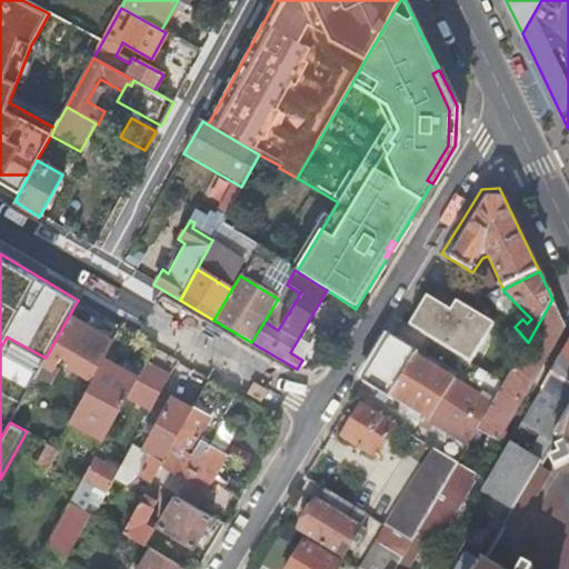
[(410,327),(472,363),(495,325),(458,302),(451,311),(428,298),(410,327)]
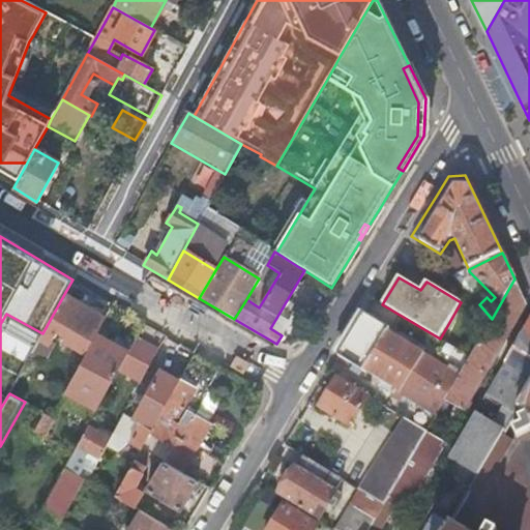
[(460,375),(443,405),(448,408),(451,404),(463,410),(526,302),(514,278),(492,319),(470,357),(463,371),(460,375)]
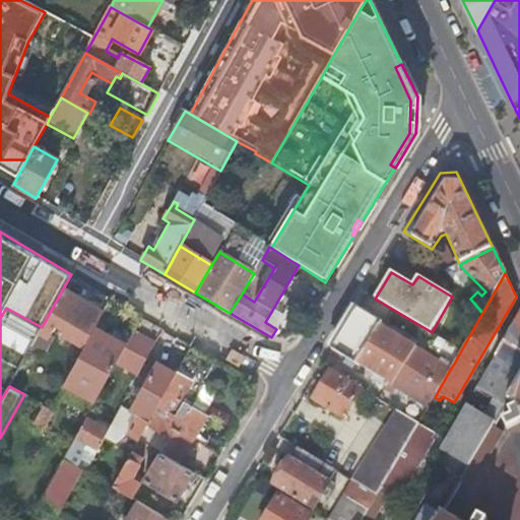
[(71,274),(63,288),(69,291),(77,278),(71,274)]
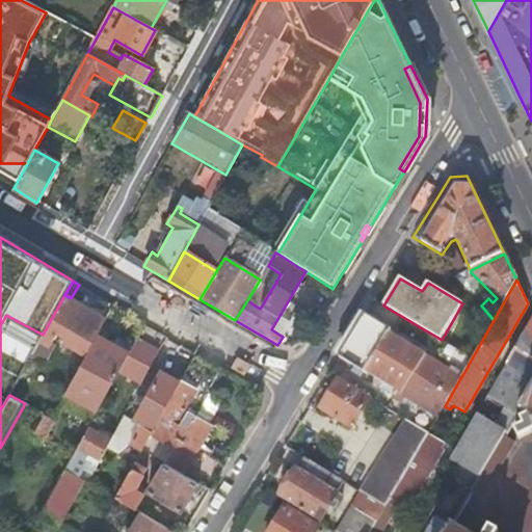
[(81,351),(87,354),(98,335),(107,319),(71,298),(64,295),(43,335),(40,339),(51,345),(58,331),(84,346),(81,351)]
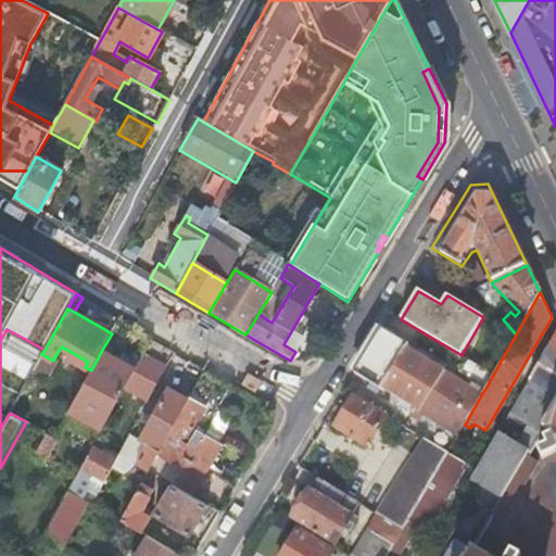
[(371,345),(354,375),(379,390),(380,388),(416,409),(413,415),(417,418),(420,412),(458,434),(459,436),(465,425),(482,393),(449,373),(452,366),(447,364),(444,369),(405,346),(406,346),(381,331),(371,345)]
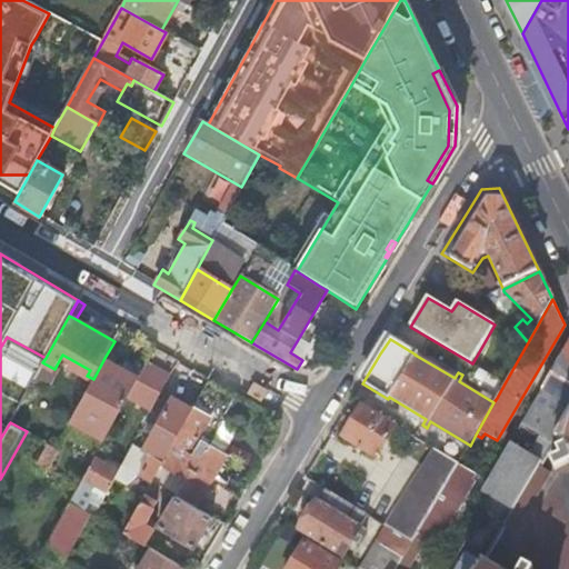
[(309,349),(297,341),(290,352),(302,360),(309,349)]
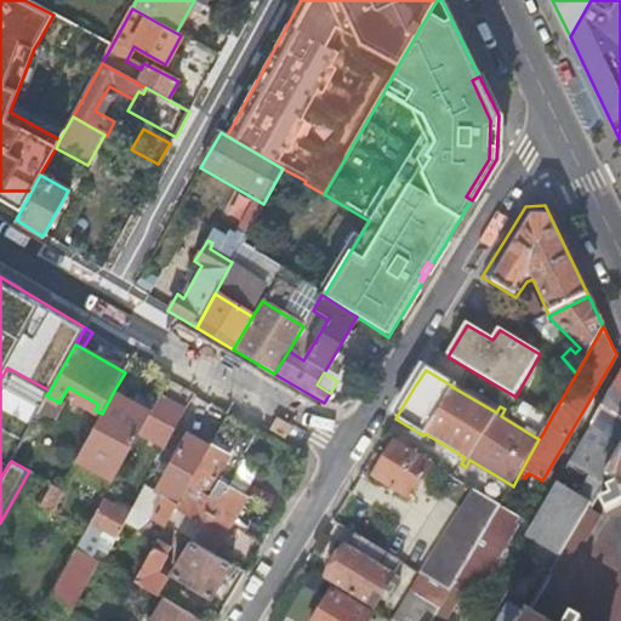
[(620,372),(591,425),(620,442),(620,372)]
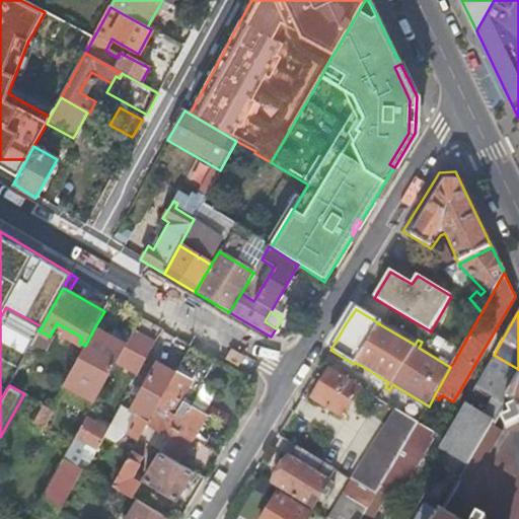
[(85,346),(65,383),(96,400),(118,361),(127,344),(130,338),(114,328),(110,335),(95,326),(85,346)]
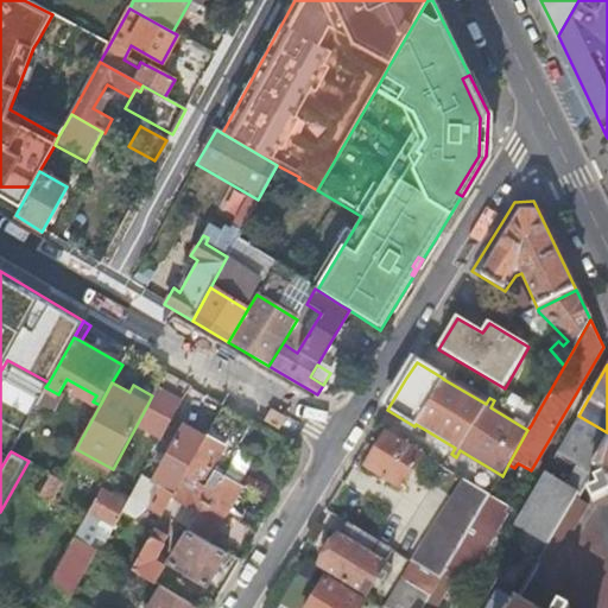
[(149,403),(138,423),(163,437),(183,401),(157,386),(152,396),(149,403)]
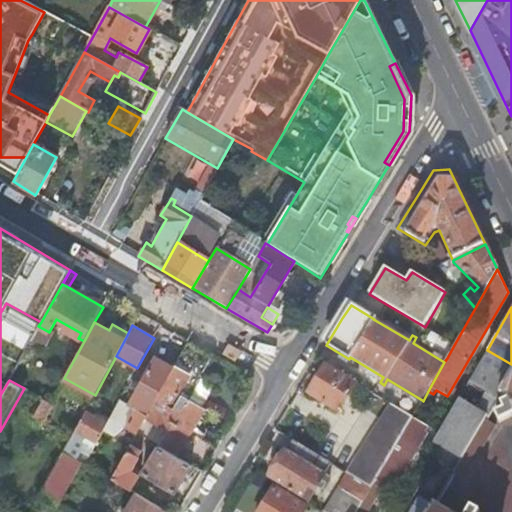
[(429,347),(447,358),(454,345),(432,332),(425,343),(429,347)]
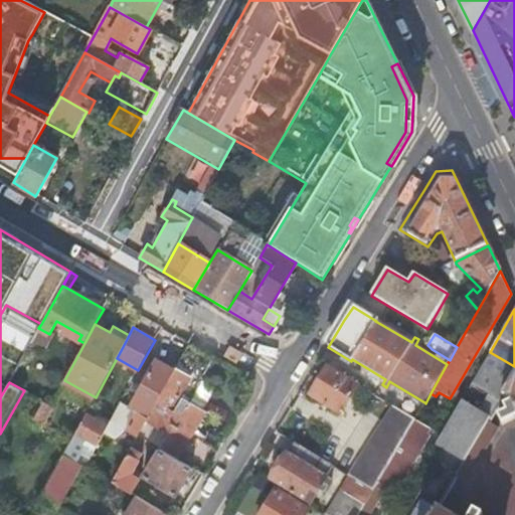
[(175,369),(165,386),(189,400),(213,356),(190,342),(175,369)]
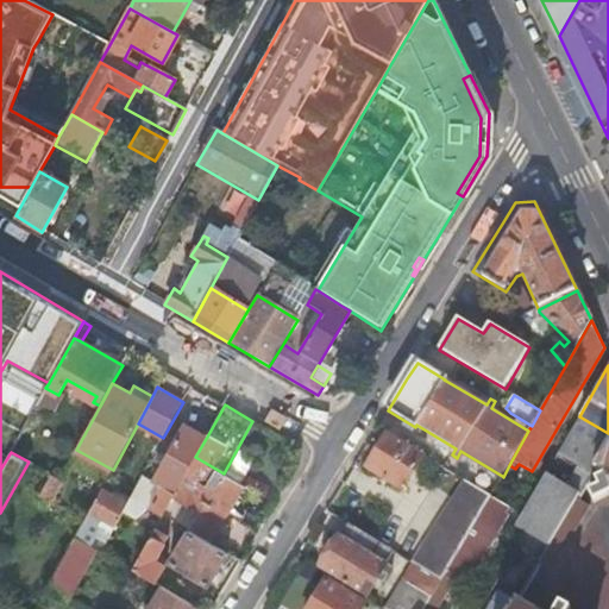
[(540,483),(516,525),(551,545),(575,506),(597,468),(608,447),(608,433),(579,416),(576,422),(563,444),(552,462),(573,475),(562,495),(540,483)]
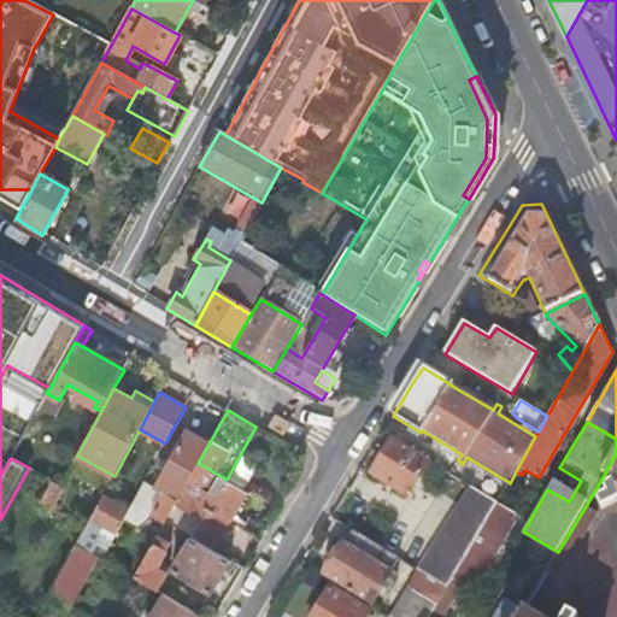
[(166,522),(176,505),(182,492),(198,463),(210,442),(188,432),(157,489),(145,482),(129,510),(124,518),(139,526),(152,515),(165,522),(166,522)]
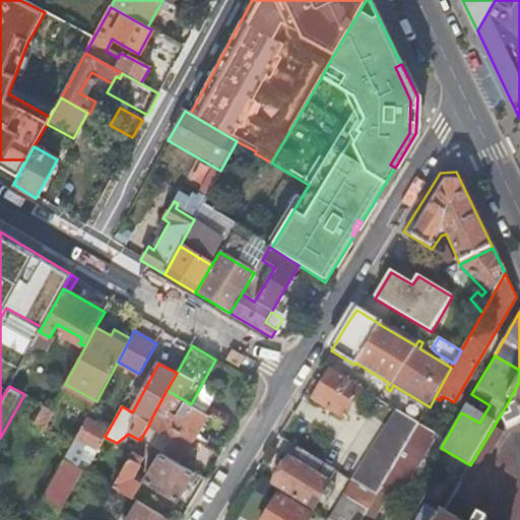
[(362,389),(331,371),(313,401),(342,419),(362,389)]
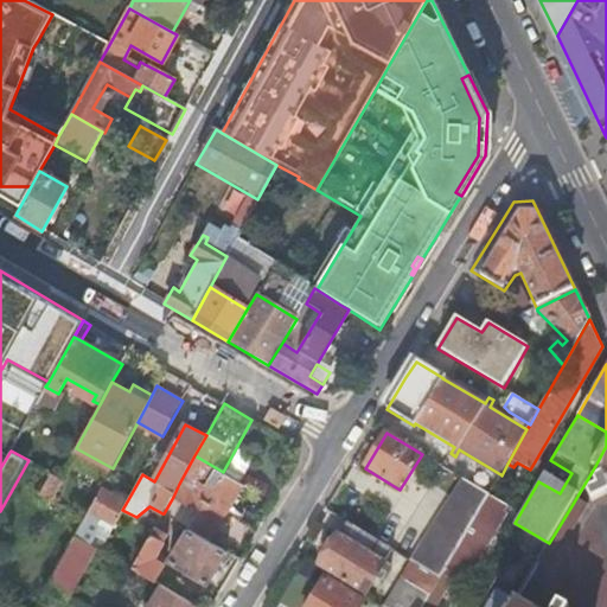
[(606,446),(595,466),(605,473),(606,479),(606,446)]
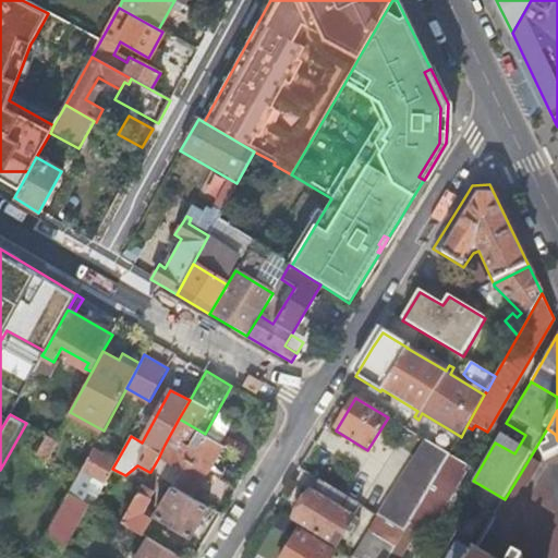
[(165,445),(176,451),(210,471),(220,455),(225,446),(205,434),(179,419),(165,445)]
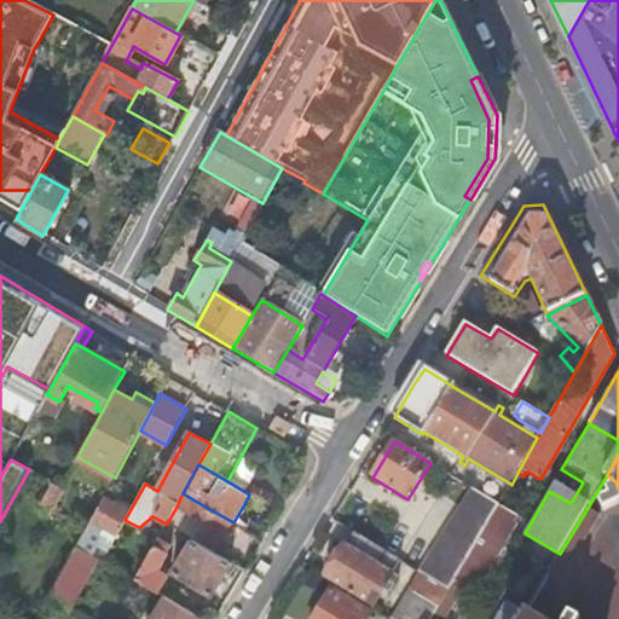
[(52,482),(40,504),(51,510),(63,489),(61,487),(52,482)]
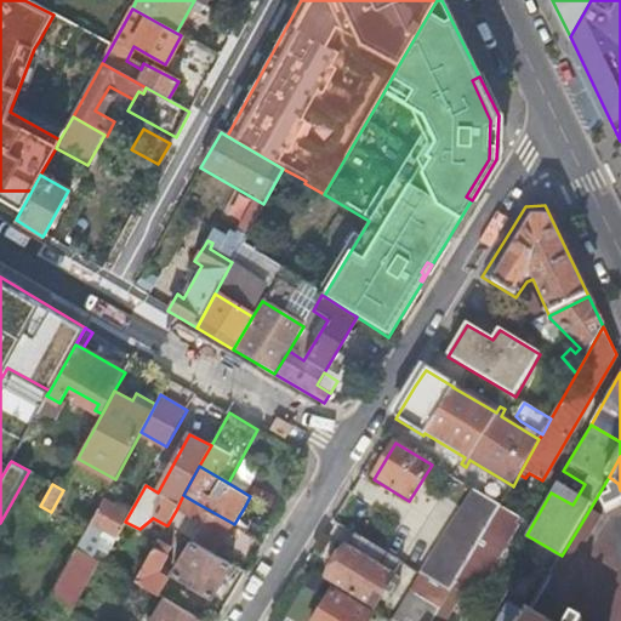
[(421,575),(451,592),(460,576),(485,533),(501,506),(476,490),(421,575)]
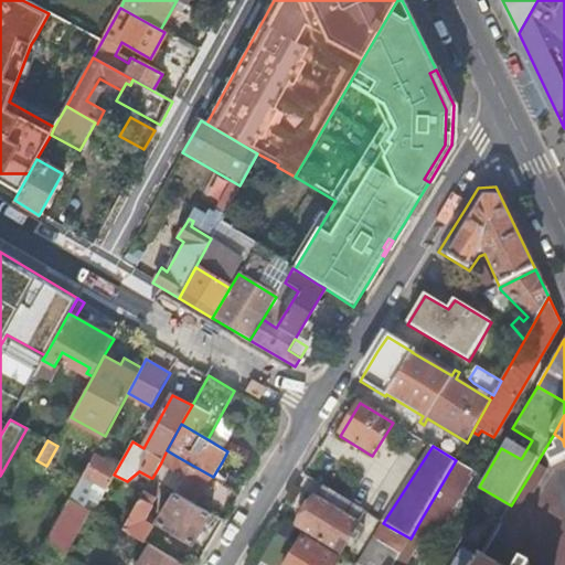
[(167,450),(161,462),(171,468),(178,457),(167,450)]
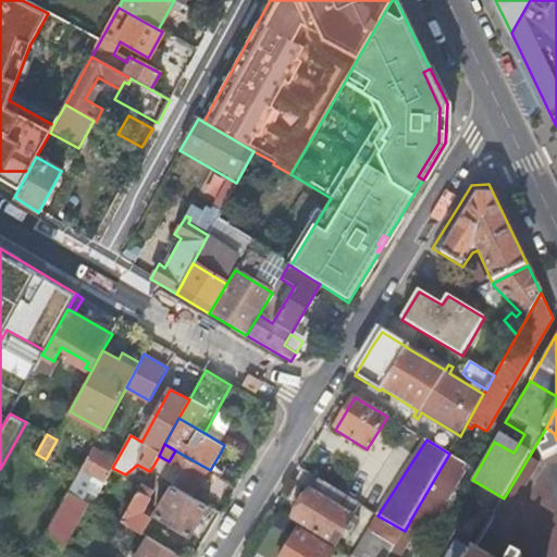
[(103,484),(112,468),(116,460),(94,447),(83,468),(70,492),(83,499),(96,474),(101,478),(99,482),(103,484)]
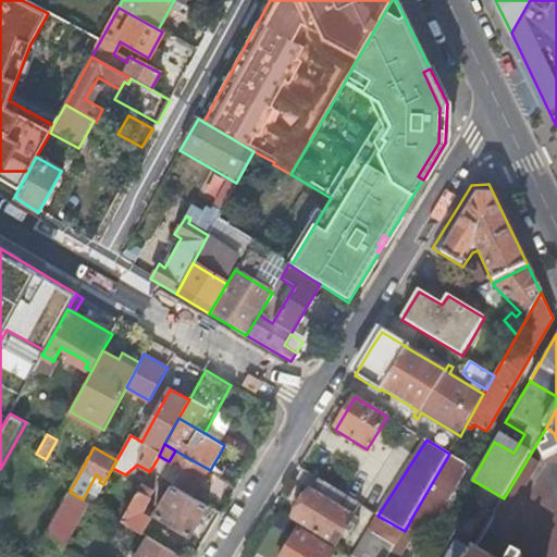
[(169,461),(159,456),(150,471),(163,479),(174,485),(195,496),(203,481),(210,470),(175,450),(169,461)]
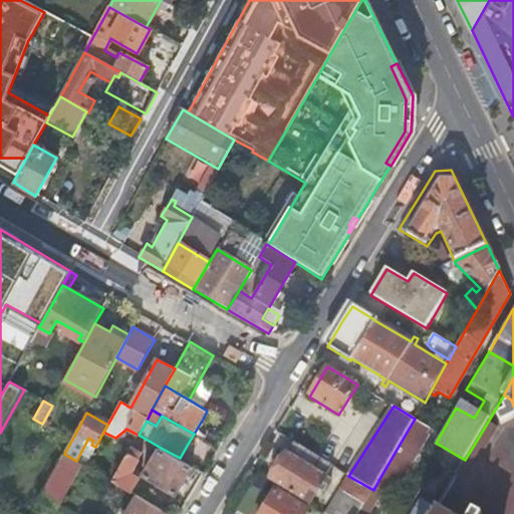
[(402,441),(419,451),(428,437),(424,435),(429,427),(415,419),(402,441)]
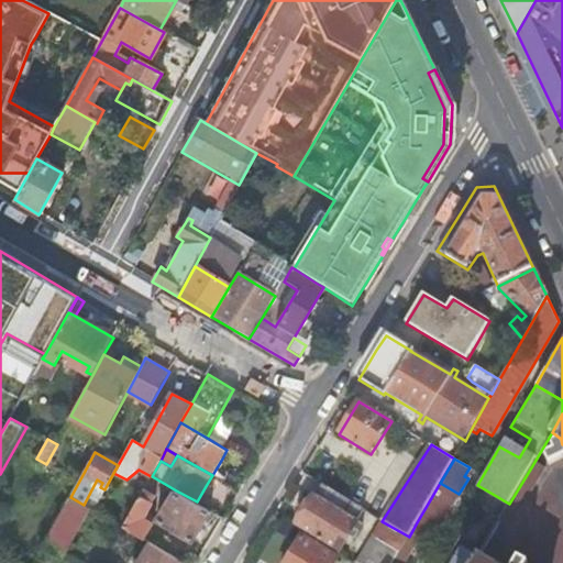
[(542,474),(531,467),(509,504),(498,521),(509,528),(542,474)]
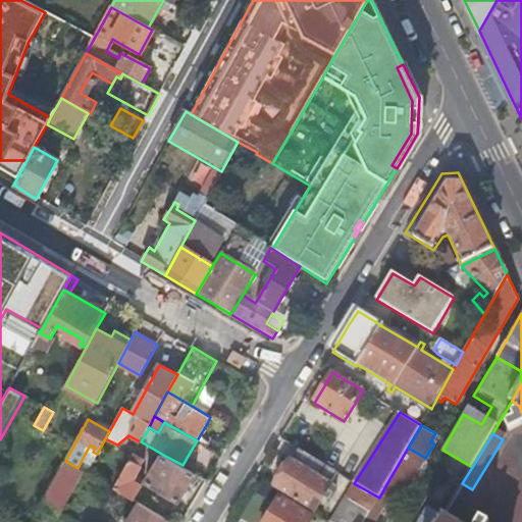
[(153,449),(141,441),(140,441),(115,487),(135,499),(136,500),(143,485),(135,481),(144,464),(138,462),(141,457),(147,460),(153,449)]
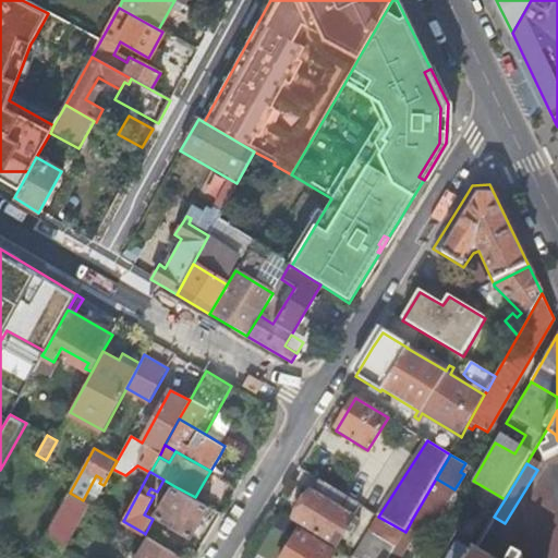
[(405,532),(389,557),(401,557),(422,523),(432,529),(455,489),(436,478),(413,518),(405,532)]
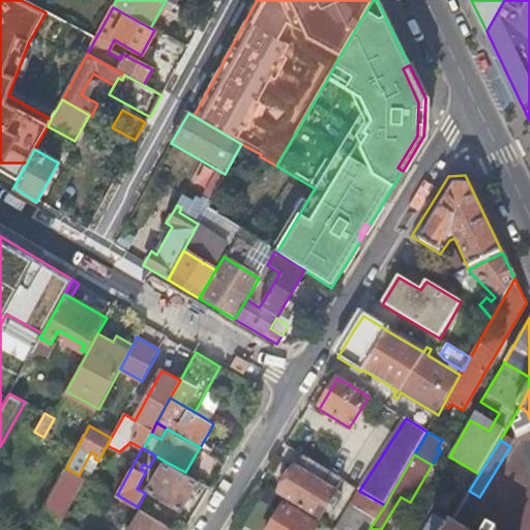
[(278,496),(318,520),(342,479),(302,455),(290,477),(278,496)]
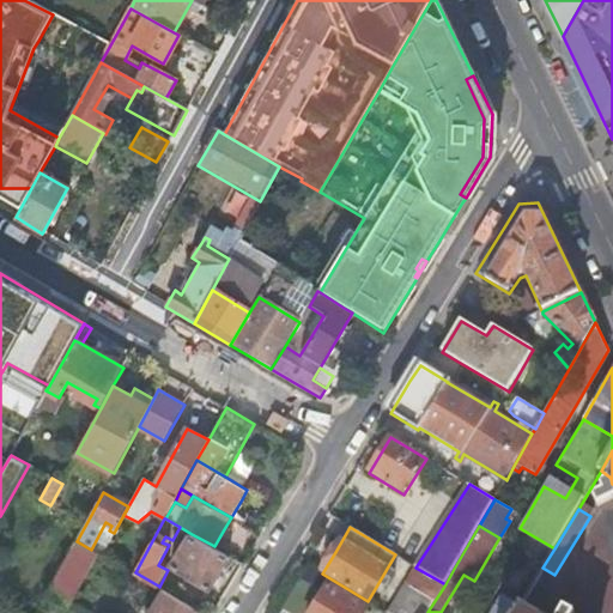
[(214,546),(192,534),(173,566),(211,588),(217,577),(230,556),(214,546)]
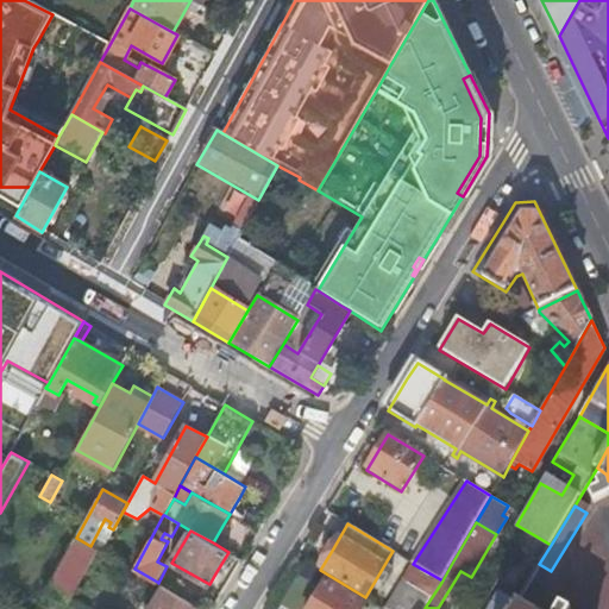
[(76,538),(45,595),(73,608),(93,608),(70,597),(96,548),(90,546),(76,538)]
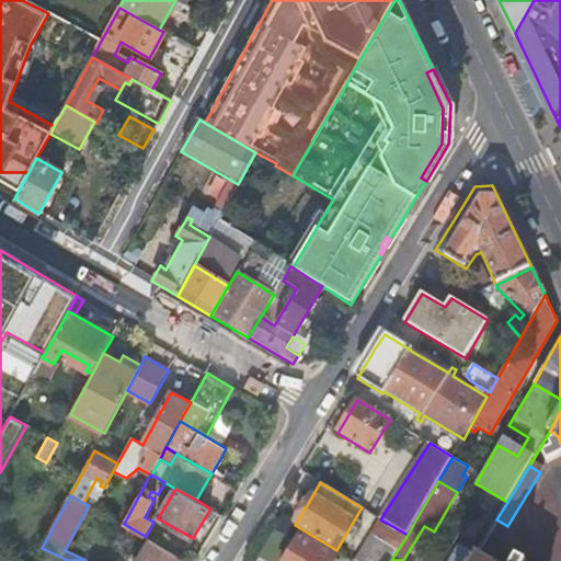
[(145,536),(124,524),(113,518),(109,526),(140,544),(145,536)]
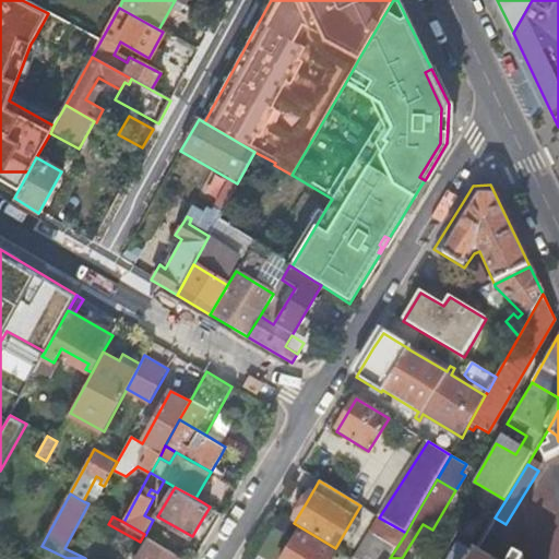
[(299,533),(283,558),(330,558),(334,554),(299,533)]
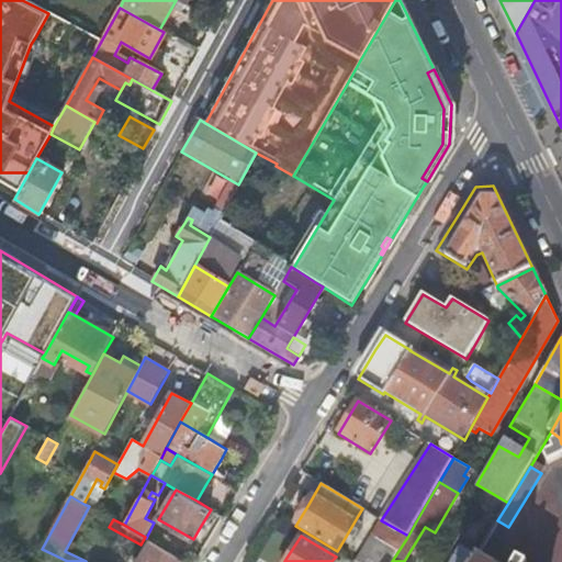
[(180,561),(183,559),(150,540),(137,561),(180,561)]
